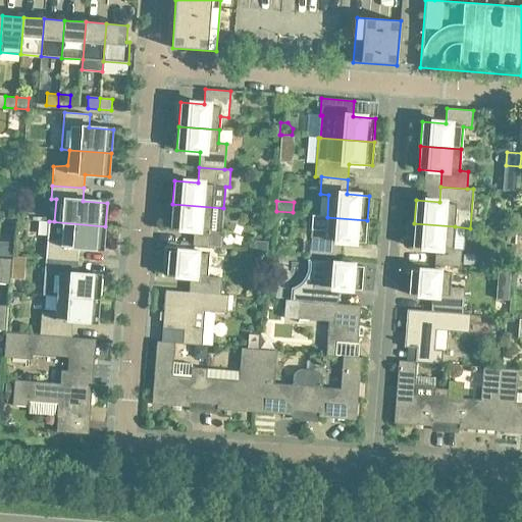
[(220,248),(223,208),(172,204),(170,228),(194,230),(193,246),(220,248)]
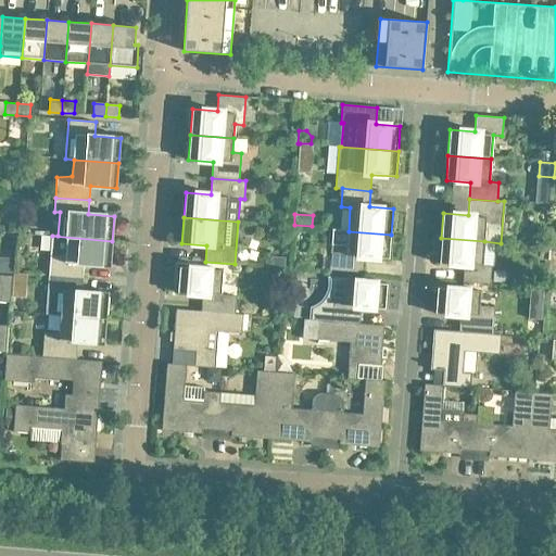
[(364,274),(365,257),(390,260),(391,235),(349,231),(332,229),(329,272),(364,274)]
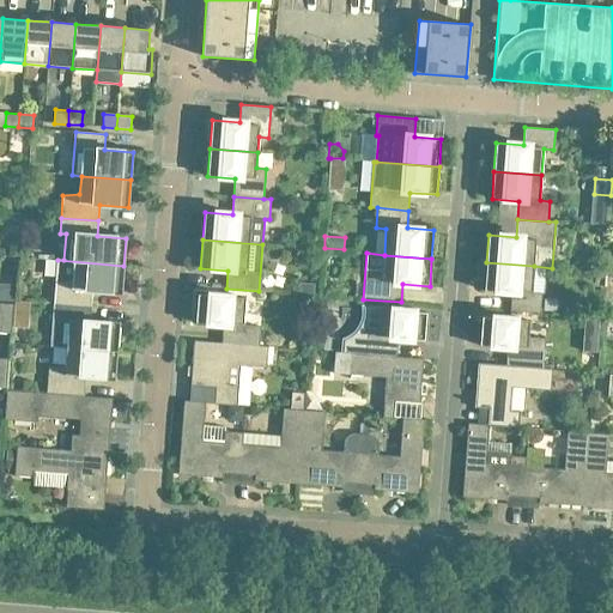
[(121,293),(123,266),(58,260),(54,303),(91,307),(92,291),(121,293)]
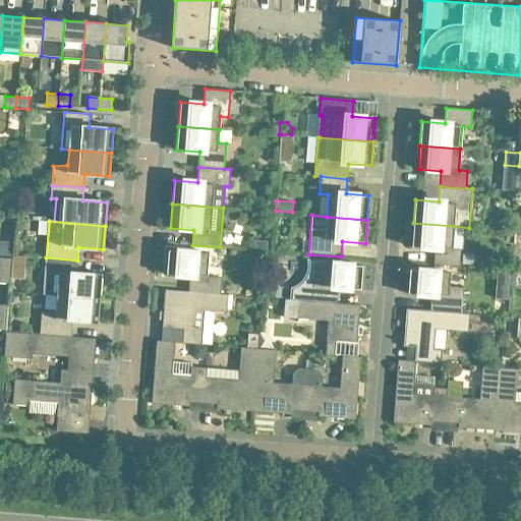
[(453,248),(454,226),(413,223),(411,247),(435,248),(433,265),(459,267),(461,249),(453,248)]
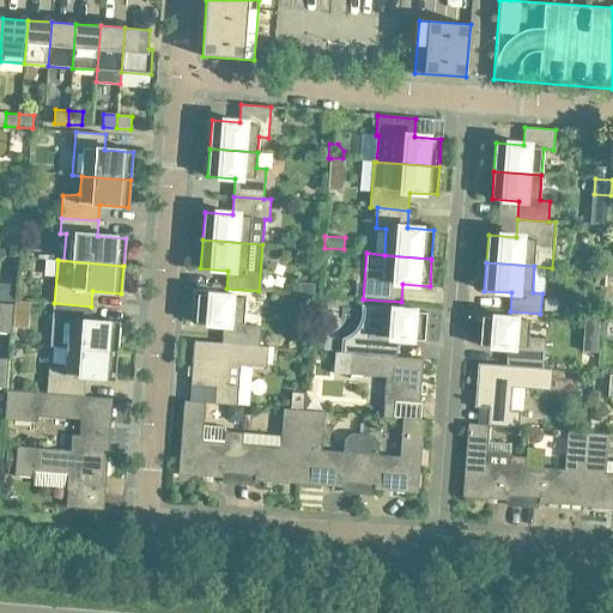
[(299,284),(299,293),(314,293),(314,285),(299,284)]
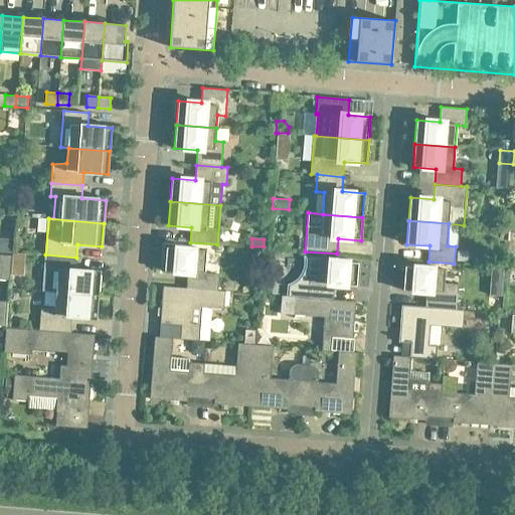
[(205,273),(206,250),(167,247),(165,272),(187,274),(186,288),(186,289),(218,291),(219,274),(205,273)]
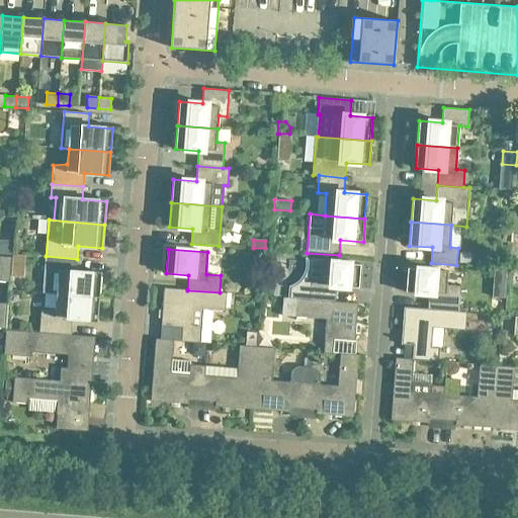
[(0,281),(10,282),(11,257),(0,256),(0,281)]
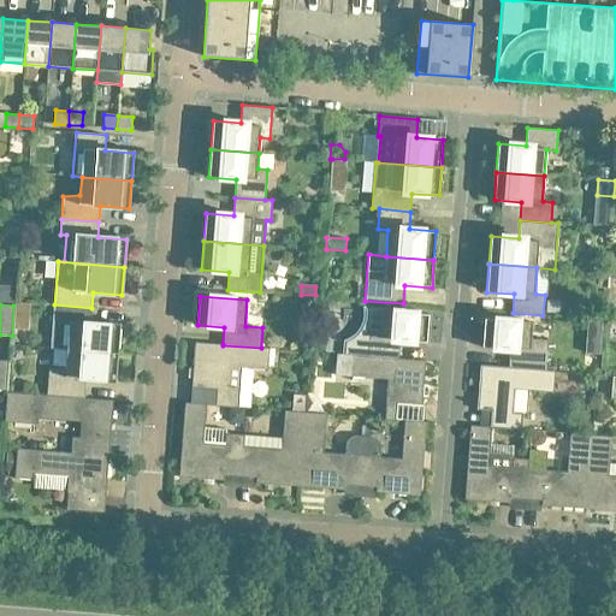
[(92,308),(54,304),(53,327),(69,331),(67,349),(117,353),(119,325),(90,323),(92,308)]
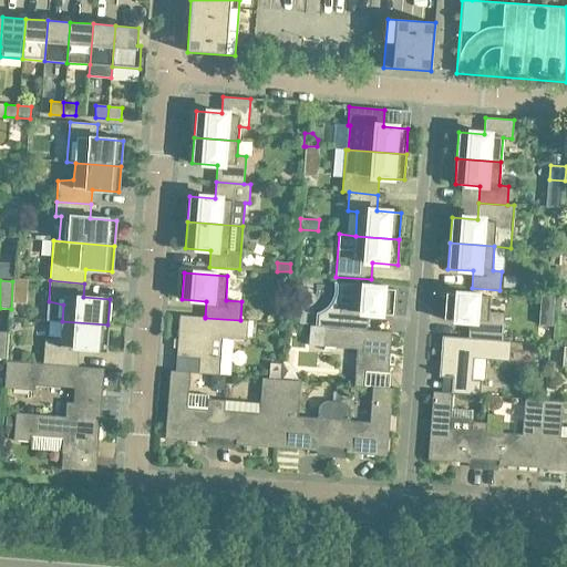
[(393,316),(395,289),(353,286),(353,284),(333,282),(334,285),(334,287),(334,290),(334,291),(333,295),(332,298),(332,300),(330,302),(328,306),(326,308),(323,310),(322,310),(319,312),(316,313),(315,326),(315,327),(367,331),(367,330),(368,313),(393,316)]
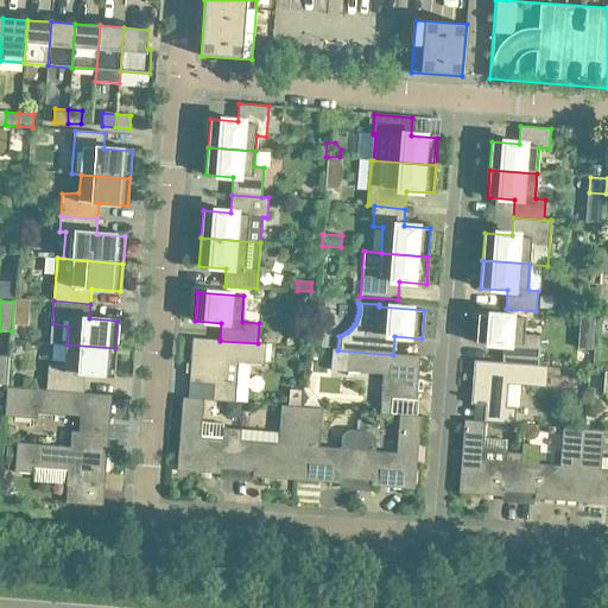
[(539,366),(542,336),(525,335),(526,318),(479,315),(476,343),(504,344),(502,362),(501,363),(539,366)]
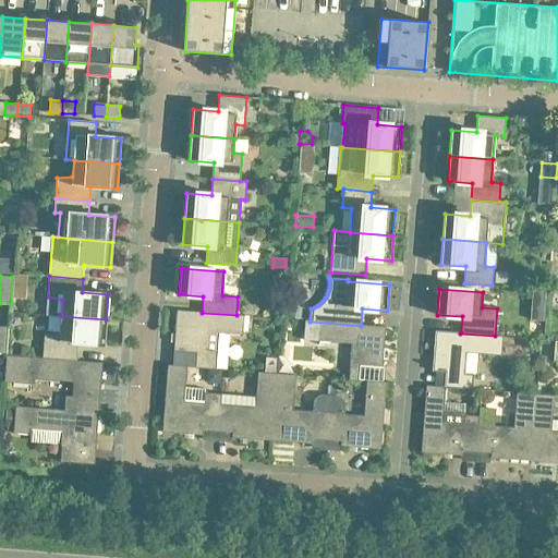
[(288,306),(288,317),(301,317),(302,307),(288,306)]
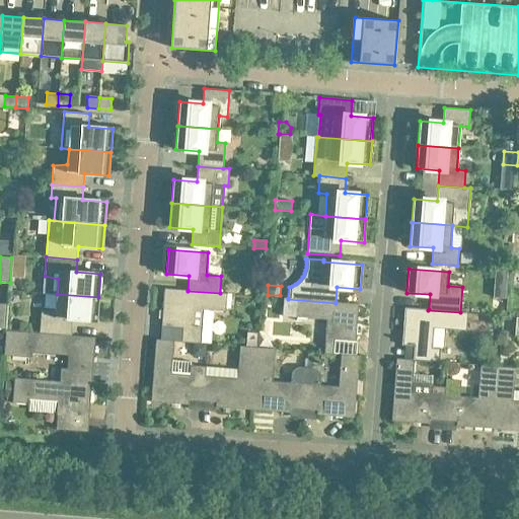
[(495,287),(494,298),(506,299),(507,288),(495,287)]
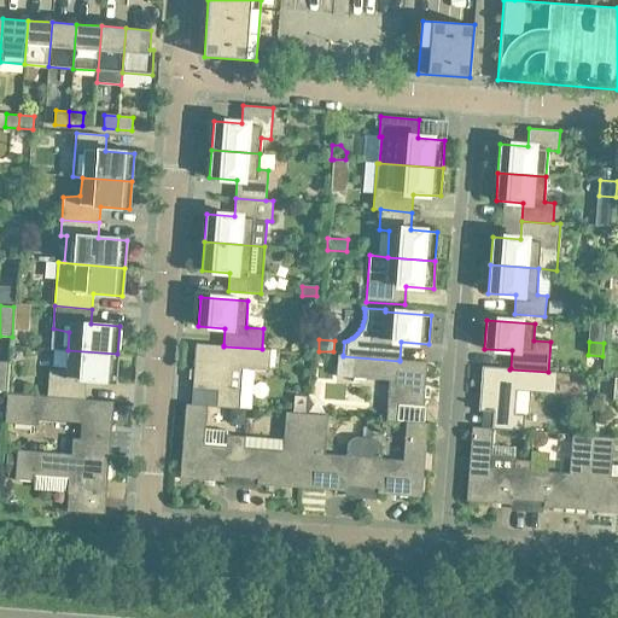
[(251,408),(255,369),(269,371),(269,367),(270,349),(262,349),(223,347),(223,345),(196,344),(192,389),(217,390),(216,407),(239,409),(239,407),(251,408)]
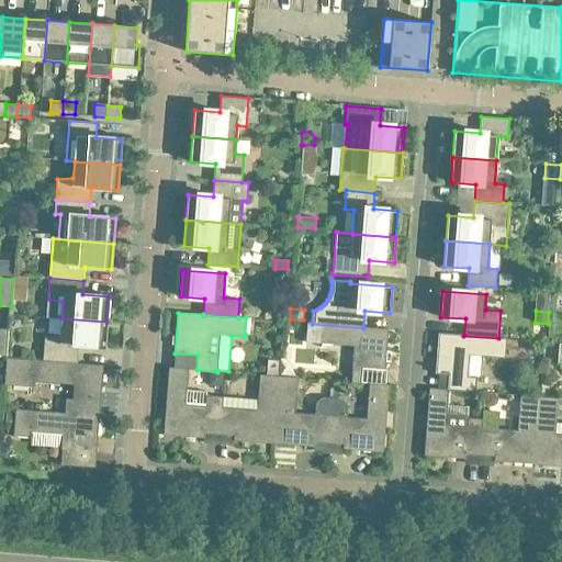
[(246,317),(245,334),(253,335),(254,318),(246,317)]
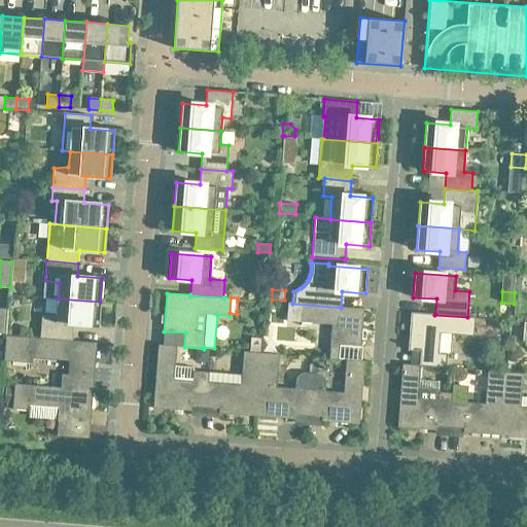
[(98,326),(100,302),(58,299),(57,314),(42,316),(40,338),(40,339),(72,341),(74,324),(98,326)]
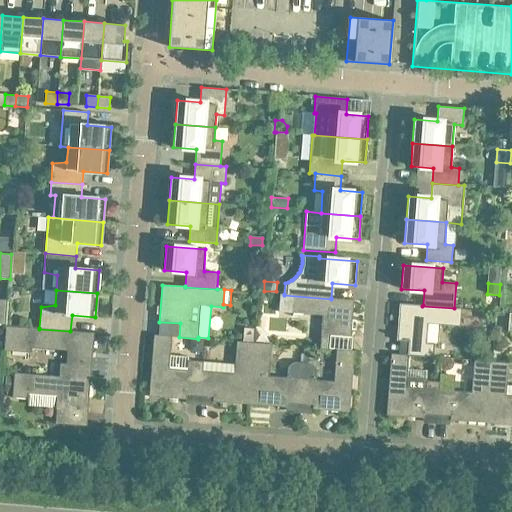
[(351,337),(354,300),(331,298),(331,299),(284,295),(284,294),(280,294),(279,312),(322,315),(320,348),(329,349),(330,335),(351,337)]
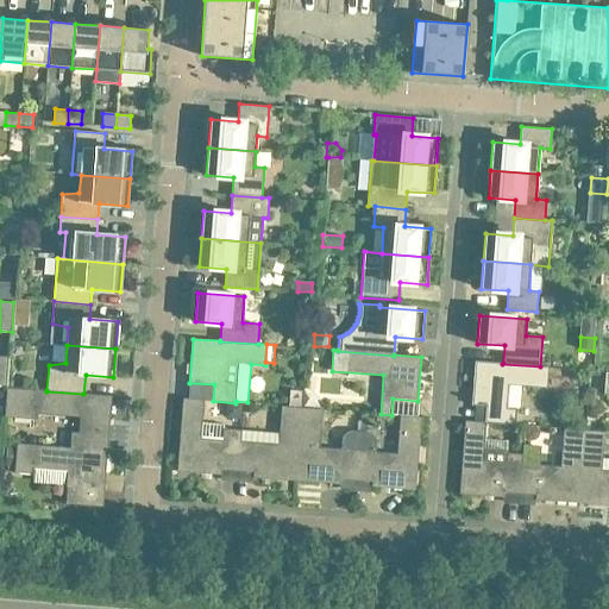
[(515,425),(516,408),(519,408),(521,385),(547,388),(550,366),(540,366),(502,364),(503,363),(476,360),(472,405),(487,406),(485,422),(487,422),(487,424),(507,425),(507,424),(515,425)]
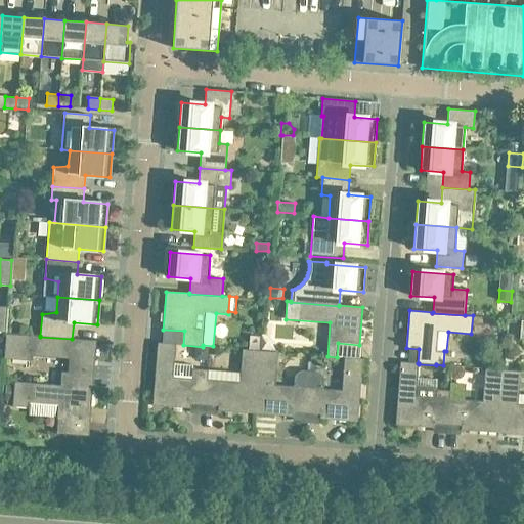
[(68,373),(61,372),(60,385),(60,386),(92,388),(96,341),(72,339),(40,337),(40,336),(6,334),(4,358),(32,361),(32,356),(69,359),(68,373)]
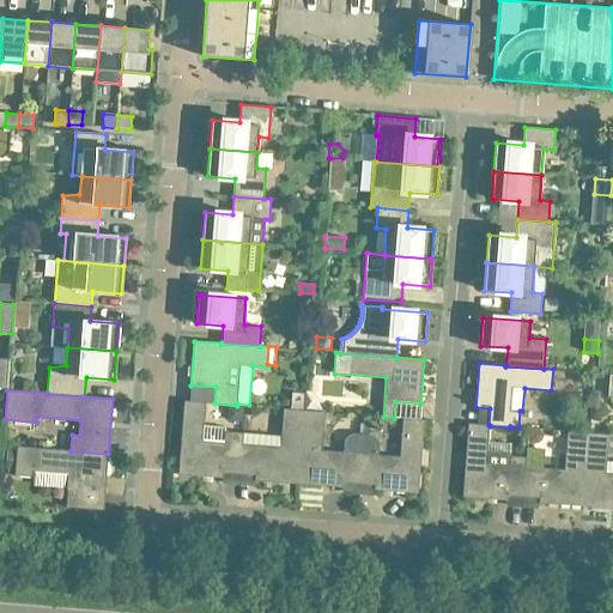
[(291,393),(290,410),(303,410),(304,394),(291,393)]
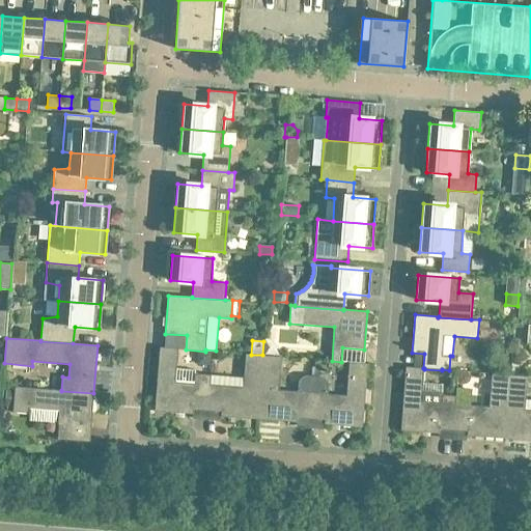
[(210,380),(210,374),(195,373),(195,370),(176,368),(178,348),(160,346),(155,411),(193,414),(193,410),(207,411),(210,380)]
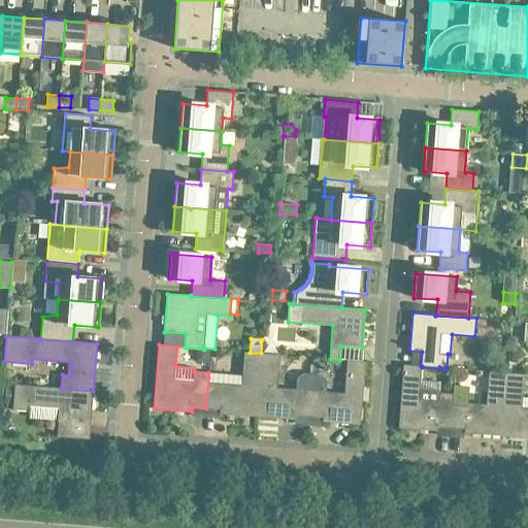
[(196,351),(196,359),(200,363),(208,364),(209,352),(196,351)]
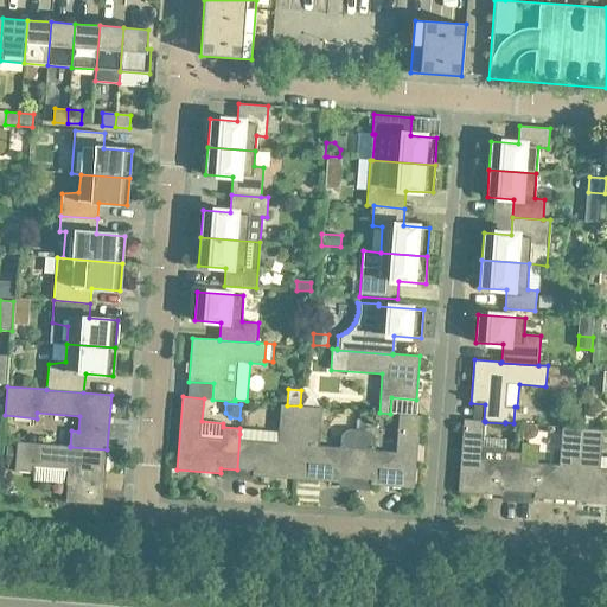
[(240,434),(237,470),(253,471),(253,475),(295,479),(301,406),(300,406),(287,406),(281,404),(278,438),(240,434)]
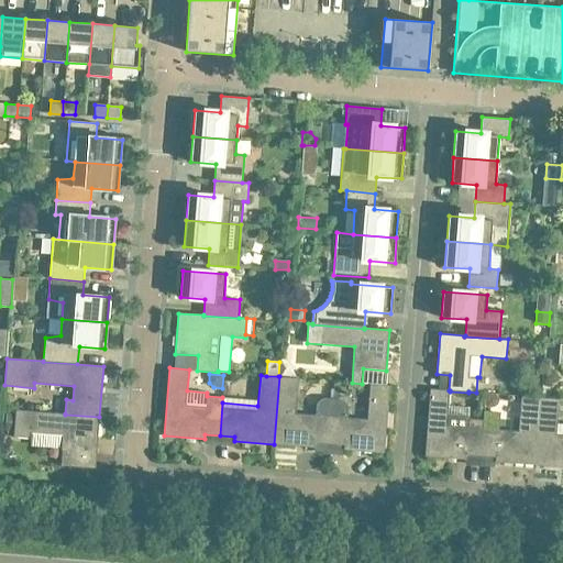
[(330,444),(333,399),(328,398),(323,399),(320,400),(318,404),(317,407),(316,415),(296,414),(298,378),(279,376),(274,444),(315,448),(315,443),(330,444)]
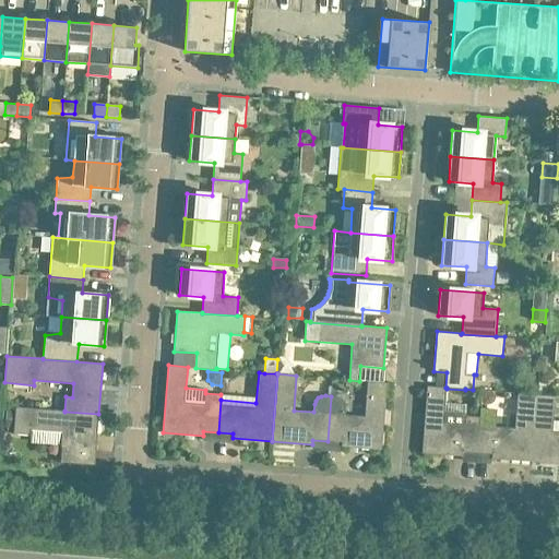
[(381,450),(387,382),(367,381),(365,416),(345,415),(345,406),(345,403),(343,400),(341,397),(336,396),(331,396),(328,441),(342,442),(341,447),(381,450)]
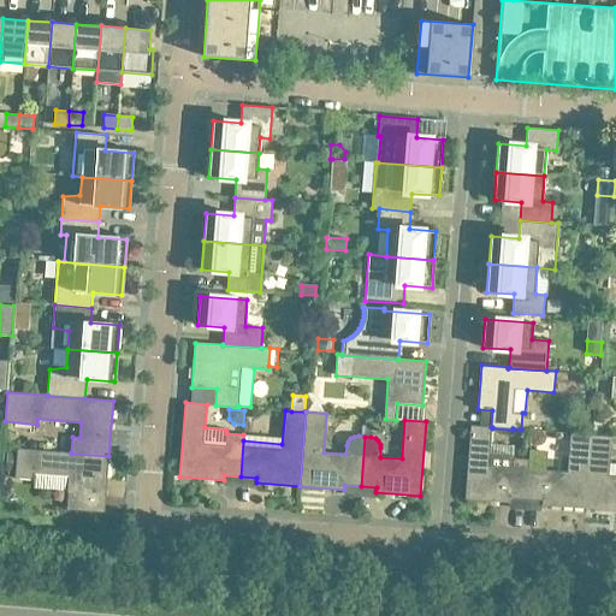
[(491,444),(492,428),(492,427),(491,427),(471,425),(465,499),(509,503),(510,498),(526,499),(528,460),(513,458),(513,452),(490,451),(491,444)]
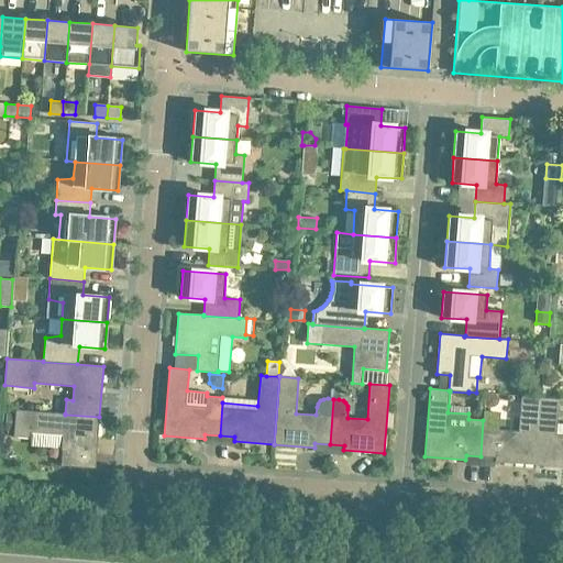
[(534,465),(540,397),(521,396),(518,431),(499,430),(500,412),(484,411),(483,420),(481,456),(495,457),(495,462),(534,465)]
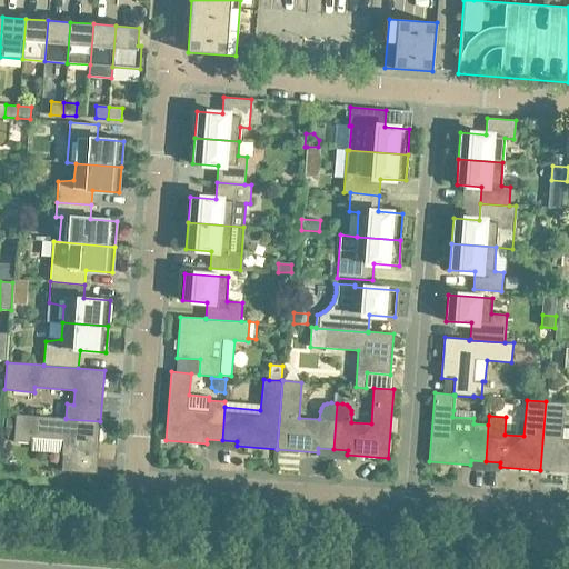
[(568,472),(568,439),(562,439),(566,403),(546,401),(540,470),(568,472)]
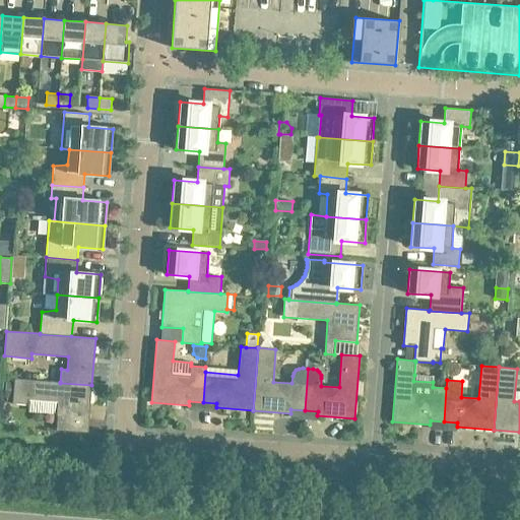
[(88,433),(91,385),(60,383),(60,382),(14,379),(14,382),(13,398),(12,403),(27,405),(28,400),(65,402),(63,415),(57,415),(56,430),(88,433)]
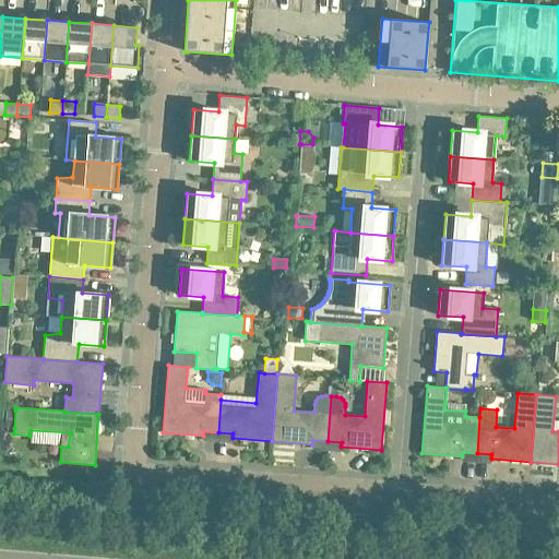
[(7,411),(6,427),(14,428),(15,411),(7,411)]
